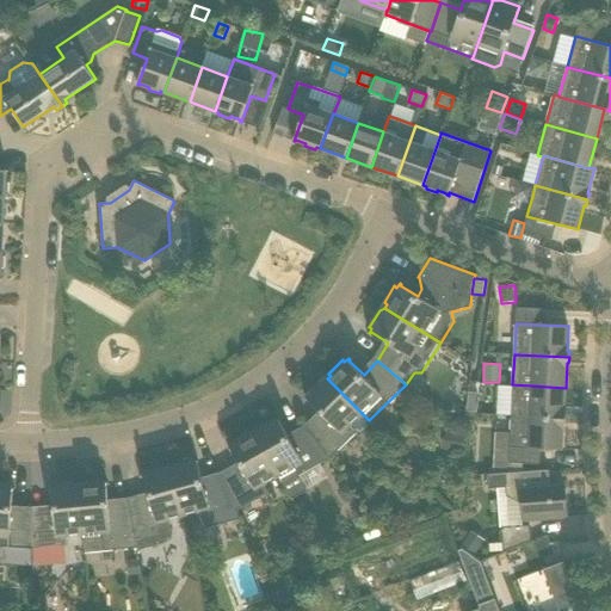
[(322,414),(307,429),(329,458),(369,420),(327,378),(323,382),(321,380),(308,393),(309,395),(306,399),(307,400),(308,399),(322,414)]
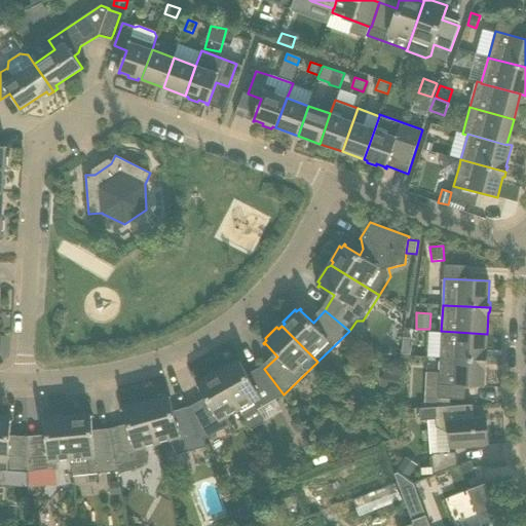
[(441,331),(440,358),(487,361),(487,355),(486,354),(487,334),(441,331)]
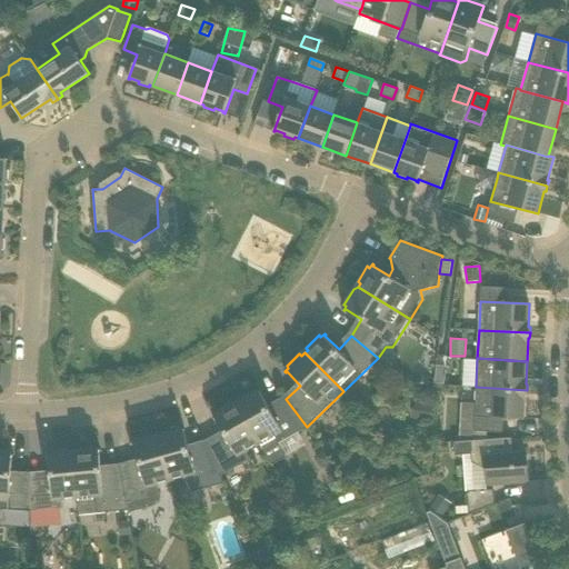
[(435,383),(443,385),(446,366),(437,365),(435,383)]
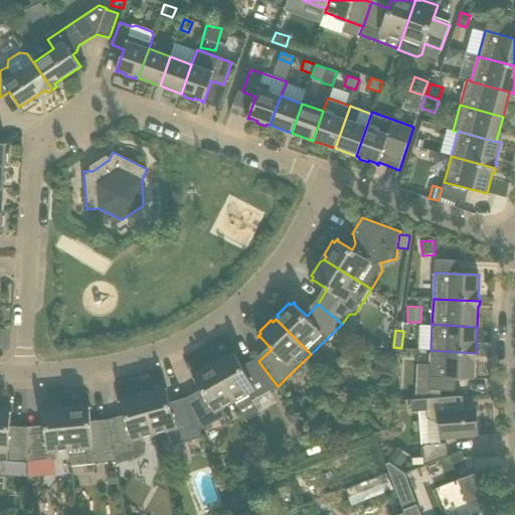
[(381,338),(374,347),(382,354),(390,346),(381,338)]
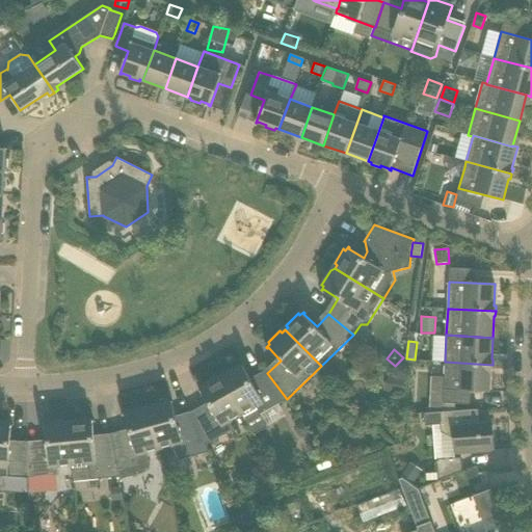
[(445,362),(444,377),(444,390),(489,392),(490,370),(493,370),(493,365),(445,362)]
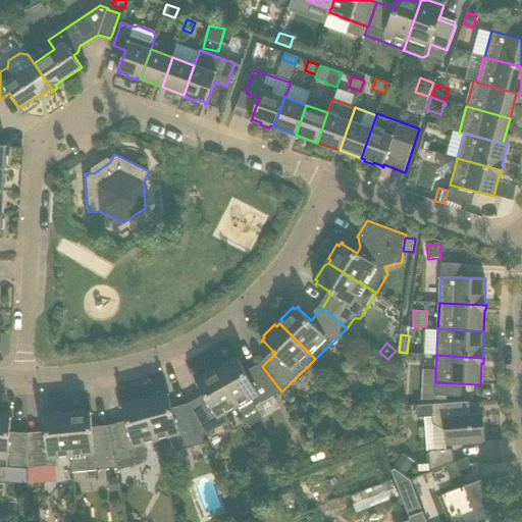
[(281,392),(262,366),(247,374),(239,359),(240,359),(239,358),(235,360),(233,358),(219,366),(220,368),(217,370),(238,405),(242,414),(281,392)]
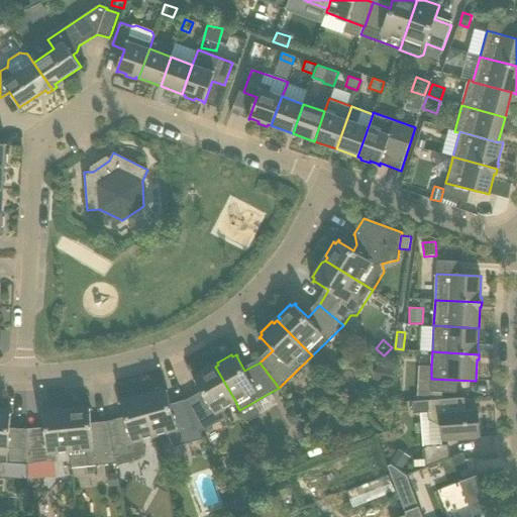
[(223,408),(235,401),(215,367),(212,369),(210,366),(196,374),(197,377),(194,379),(194,380),(195,379),(204,394),(189,403),(201,432),(227,417),(223,408)]
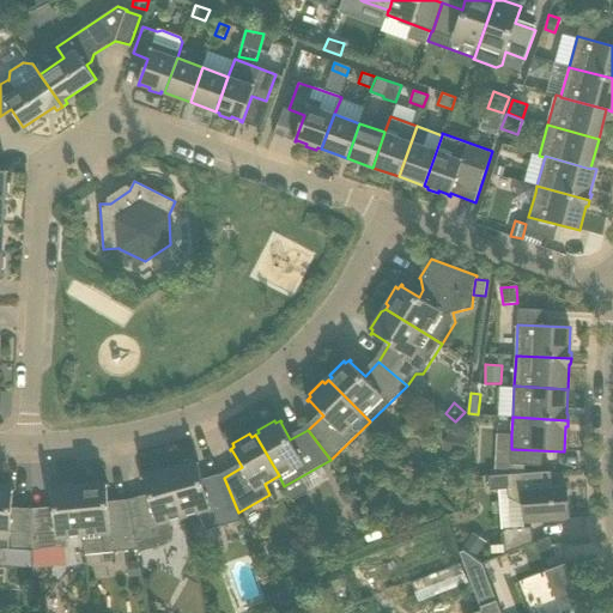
[(447,435),(445,454),(465,454),(466,436),(447,435)]
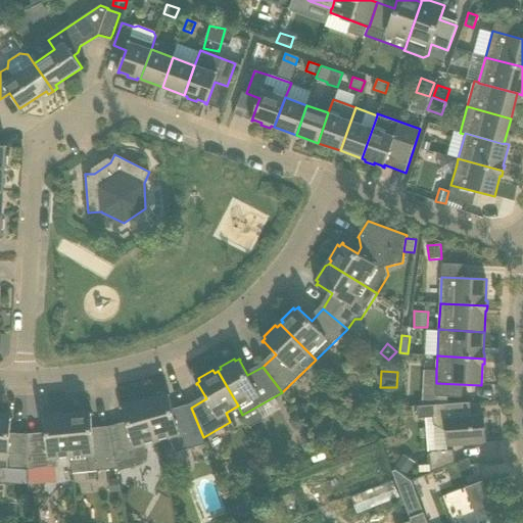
[(156,439),(169,436),(177,452),(205,444),(203,437),(191,408),(174,412),(169,395),(170,395),(170,393),(165,395),(164,392),(148,396),(149,399),(145,400),(156,439)]
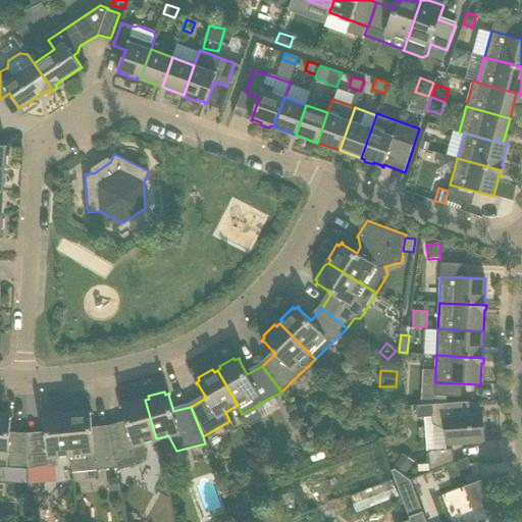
[(127,424),(110,429),(117,468),(117,470),(142,464),(147,456),(144,442),(156,438),(145,400),(142,401),(141,398),(124,403),(125,405),(121,407),(121,408),(122,407),(127,424)]
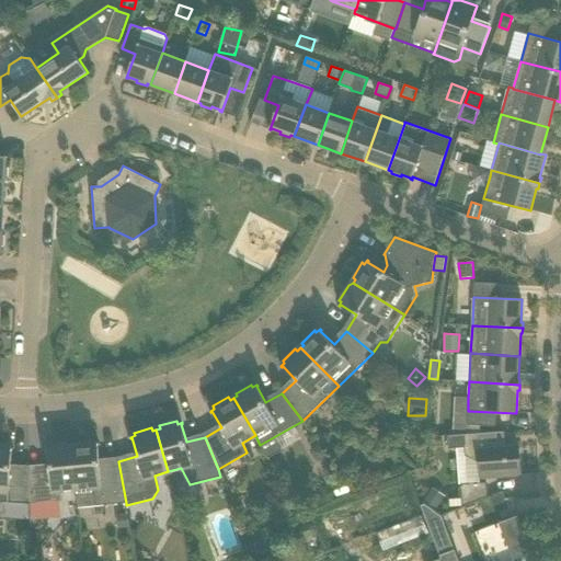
[(480,477),(521,474),(518,447),(505,447),(504,431),(462,434),(447,435),(448,449),(464,448),(465,455),(479,461),(480,477)]
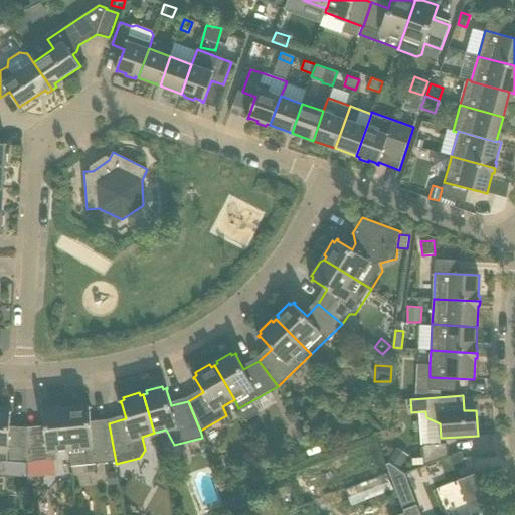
[(66,408),(70,449),(72,466),(116,462),(109,423),(92,424),(90,407),(91,407),(91,406),(87,406),(87,404),(69,405),(70,408),(66,408)]
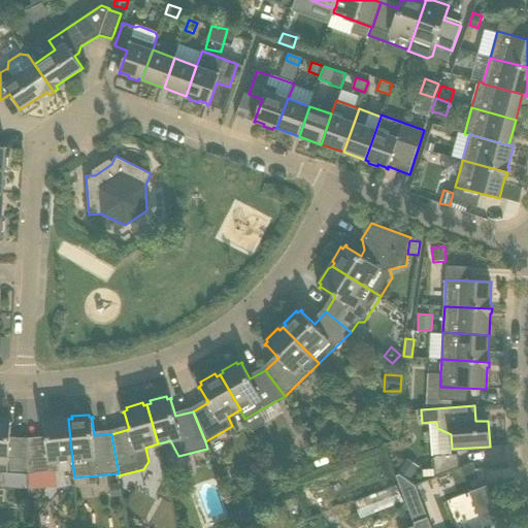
[(58,461),(72,460),(68,419),(64,419),(64,417),(47,418),(47,421),(42,421),(42,423),(44,423),(45,439),(28,441),(29,473),(59,471),(58,461)]
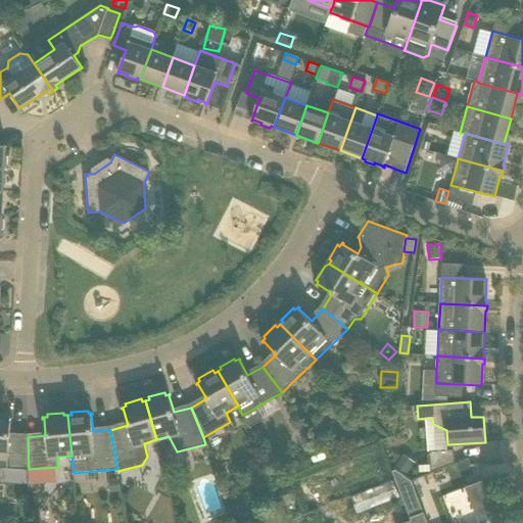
[(0,467),(29,469),(28,437),(10,436),(11,419),(12,419),(12,418),(8,418),(8,415),(0,414),(0,467)]
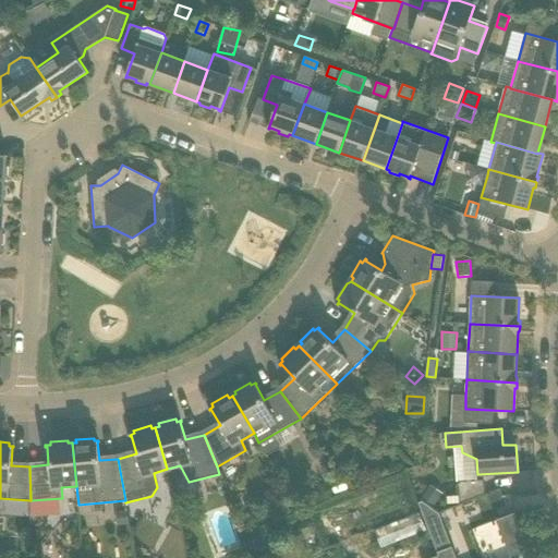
[(319,441),(310,448),(316,459),(326,452),(319,441)]
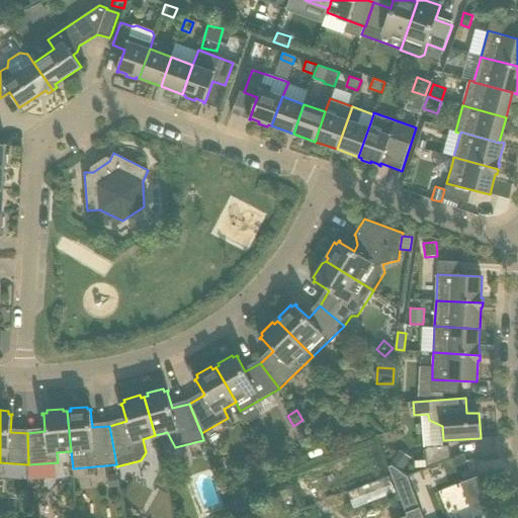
[(449,446),(444,446),(427,447),(427,466),(450,458),(449,446)]
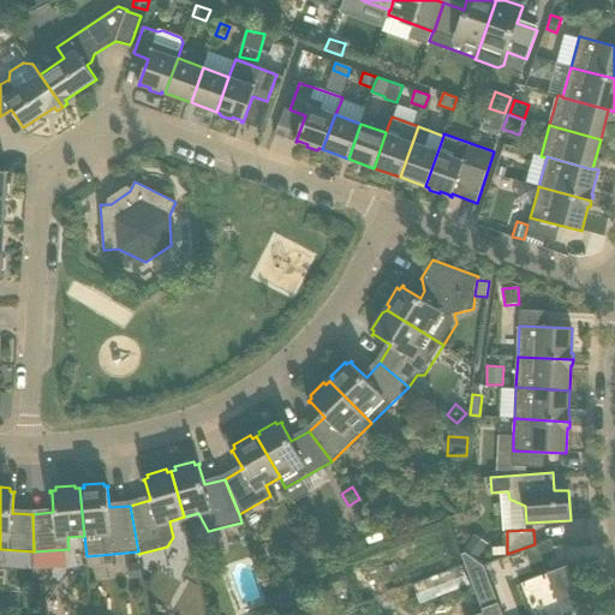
[(478,560),(489,544),(475,535),(464,550),(478,560)]
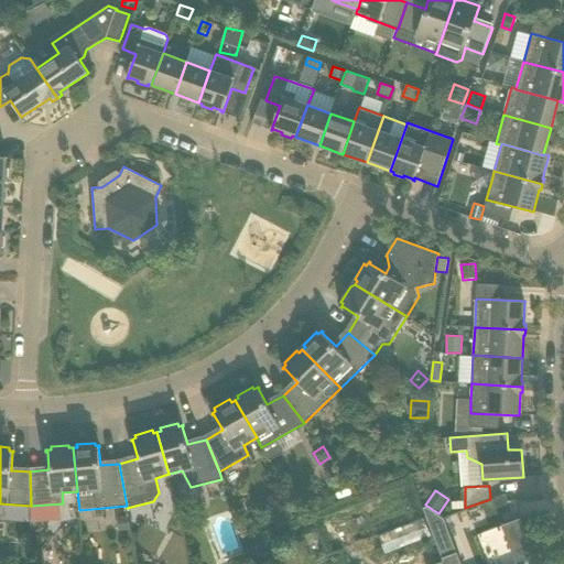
[(432,531),(447,525),(444,518),(421,501),(432,531)]
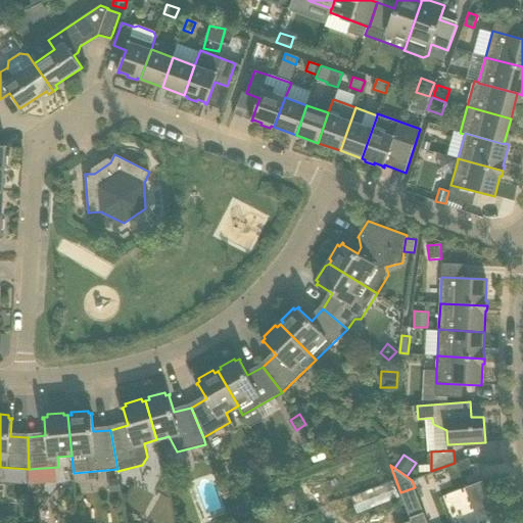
[(273,480),(265,466),(249,475),(256,489),(273,480)]
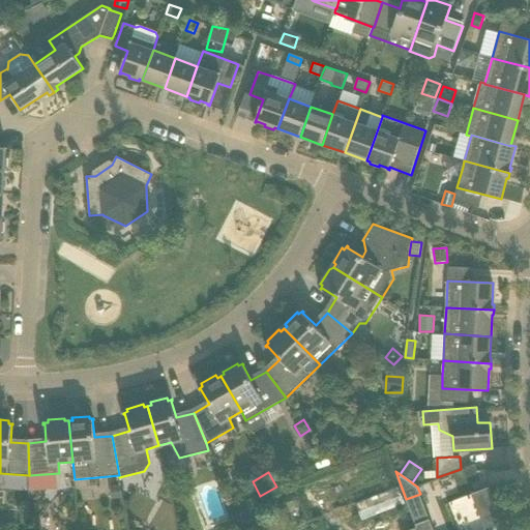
[(121,487),(111,488),(112,498),(122,497),(121,487)]
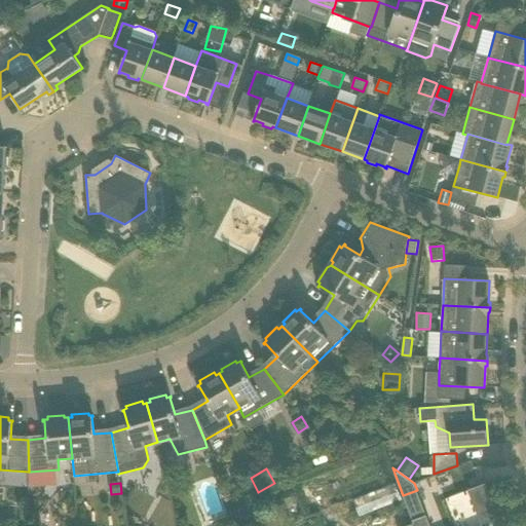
[(498,518),(485,484),(468,490),(482,524),(498,518)]
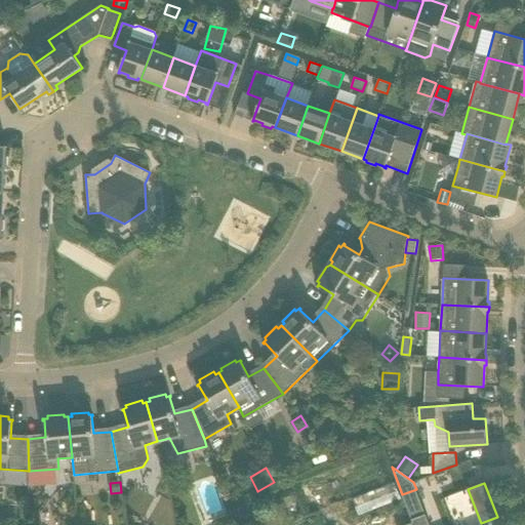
[(293,500),(295,496),(294,492),(289,490),(281,493),(279,497),(280,501),(285,503),(293,500)]
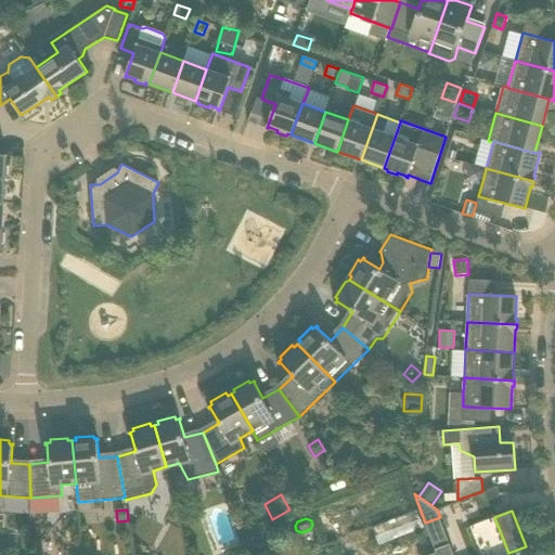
[(262,550),(265,543),(260,531),(255,528),(246,531),(244,537),(248,549),(254,552),(262,550)]
